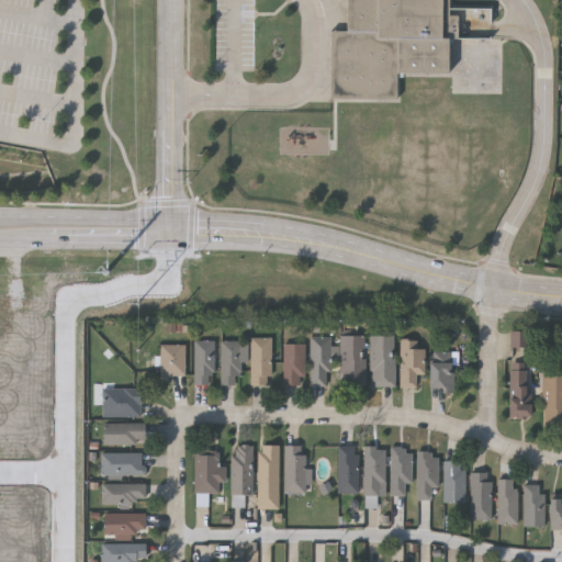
[(446,0),(446,77),(396,76),(396,101),(329,101),(329,32),(346,32),(346,0),(446,0)]
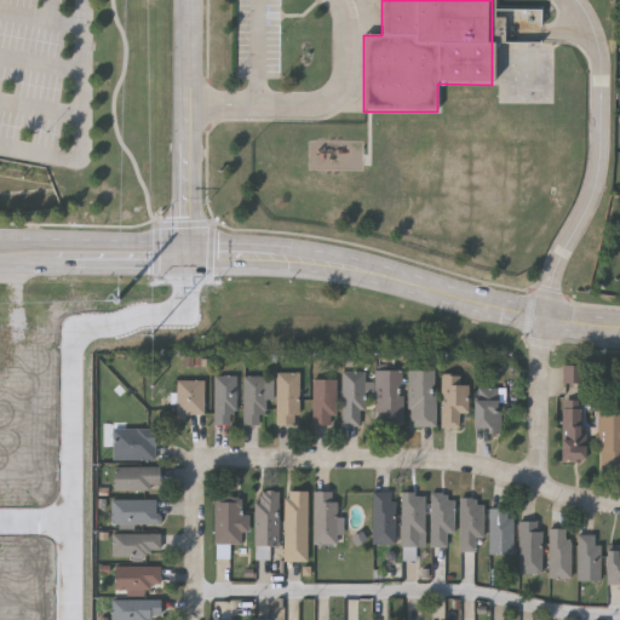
[(564,383),(586,383),(585,366),(564,366),(564,383)]
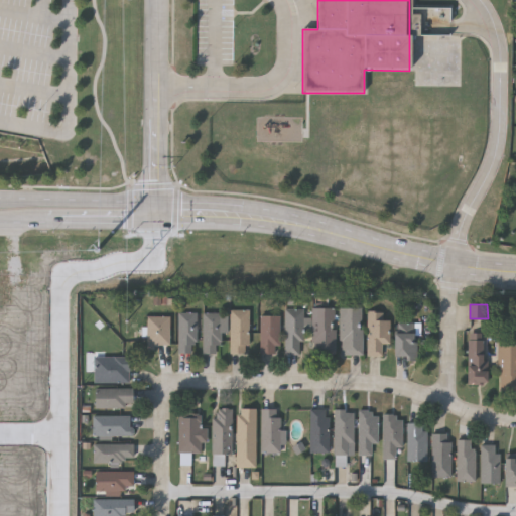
[(311,354),(311,307),(334,307),(334,354),(311,354)]
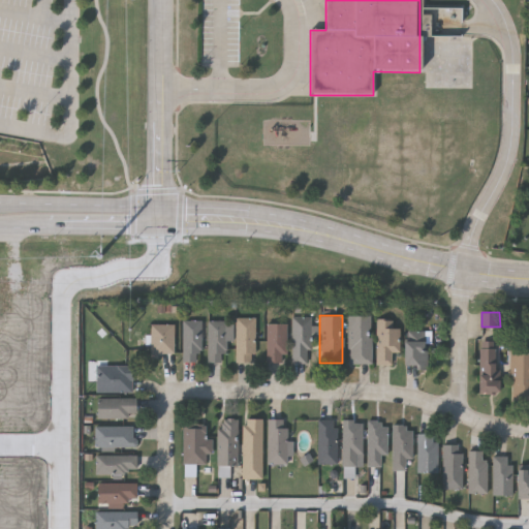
[(371,364),(348,364),(348,315),(371,315),(371,364)]
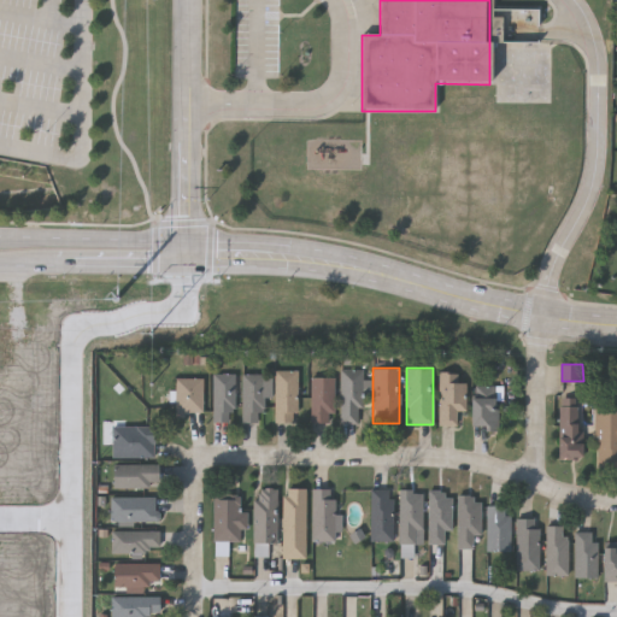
[(340,423),(340,369),(362,369),(362,423),(340,423)]
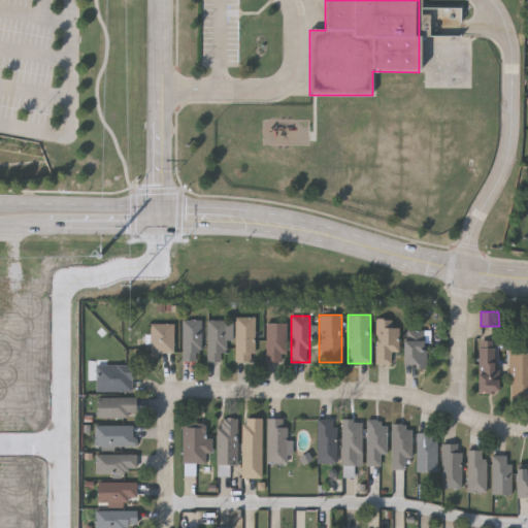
[(234,360),(234,317),(254,317),(254,360),(234,360)]
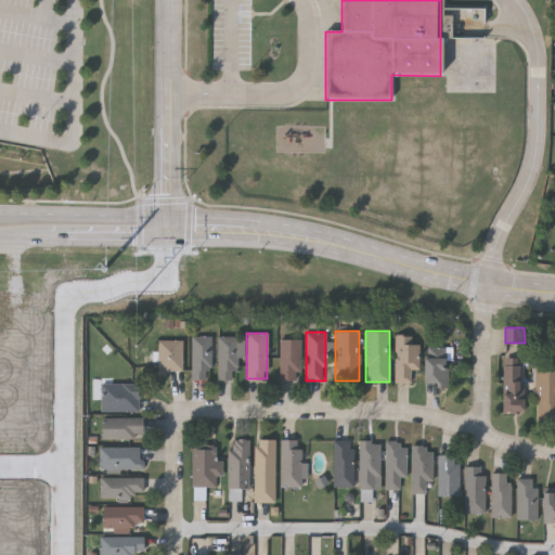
[(395,382),(395,335),(408,335),(408,344),(418,344),(418,370),(411,370),(411,382),(395,382)]
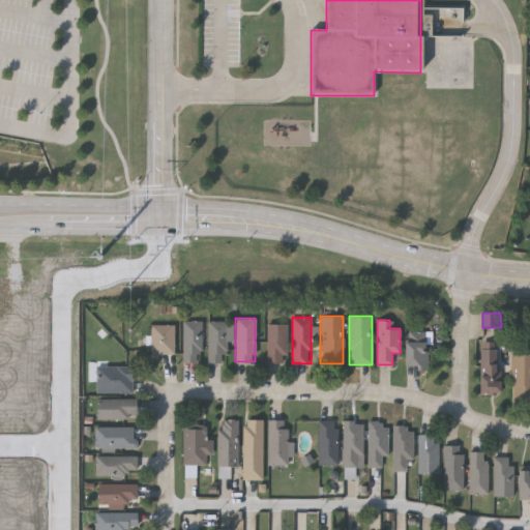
[(182,361),(182,321),(201,321),(201,361),(182,361)]
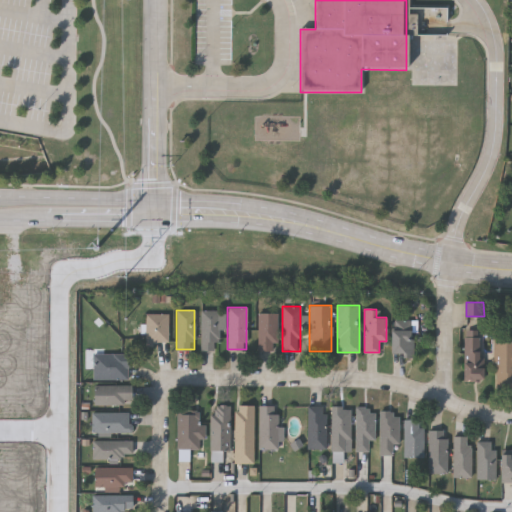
[(219,310),(219,350),(200,350),(200,310),(219,310)]
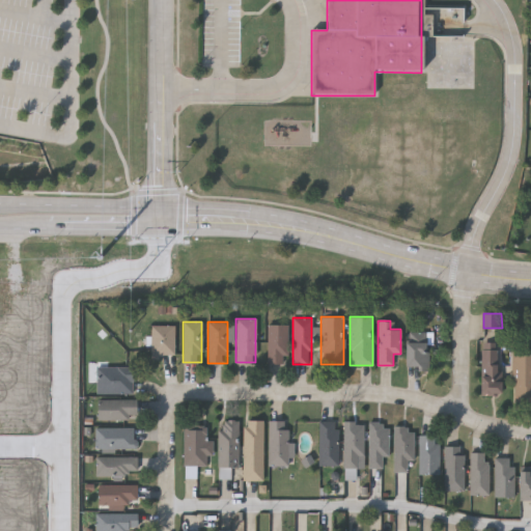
[(174,325),(174,355),(150,355),(150,325),(174,325)]
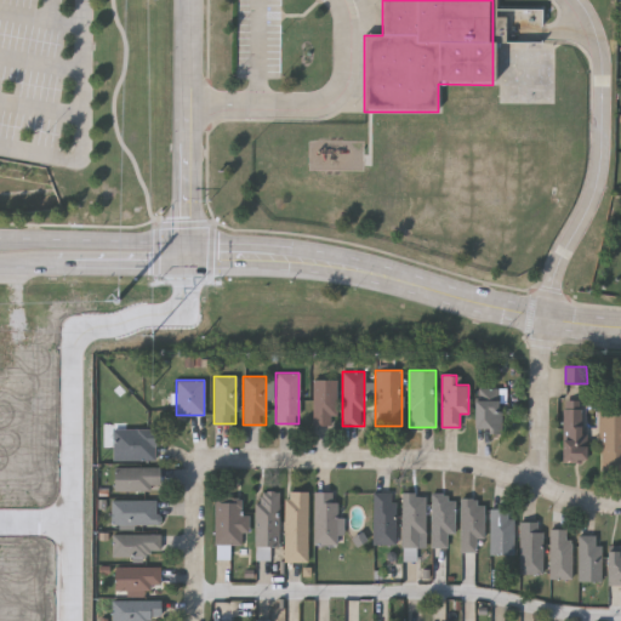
[(336,380),(336,425),(312,425),(312,380),(336,380)]
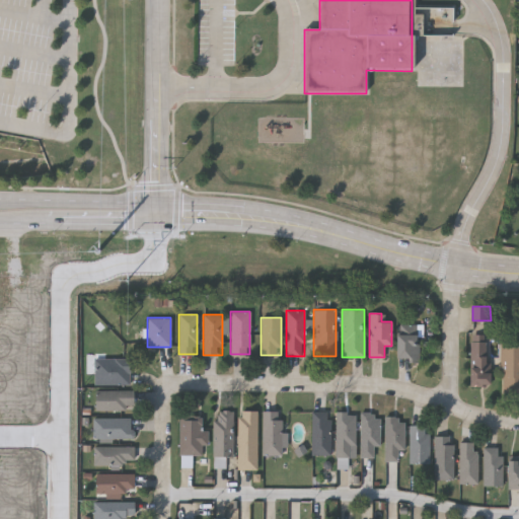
[(396,360),(396,324),(418,324),(418,360),(396,360)]
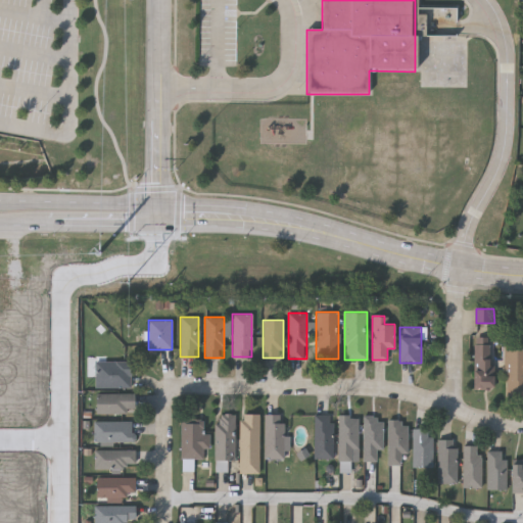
[(473,388),(473,337),(491,337),(491,388),(473,388)]
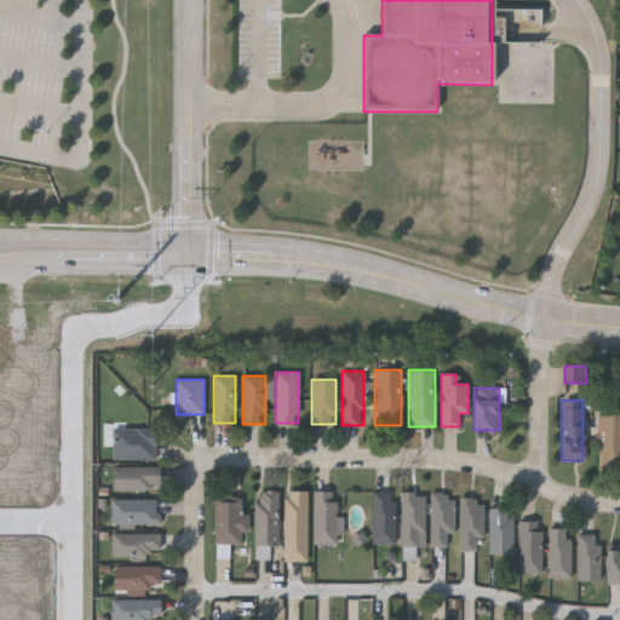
[(619,412),(619,466),(598,466),(598,413),(619,412)]
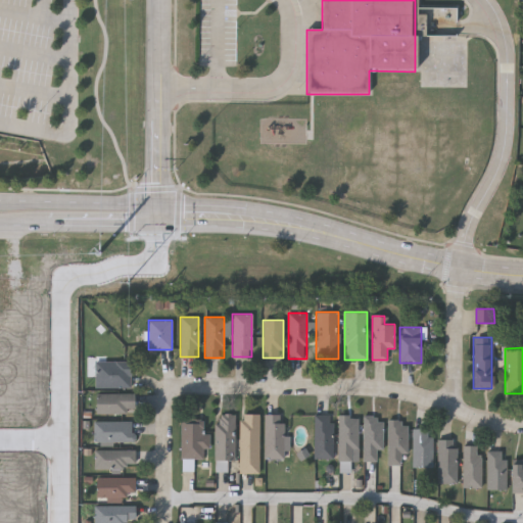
[(130,387),(95,387),(95,361),(130,361),(130,387)]
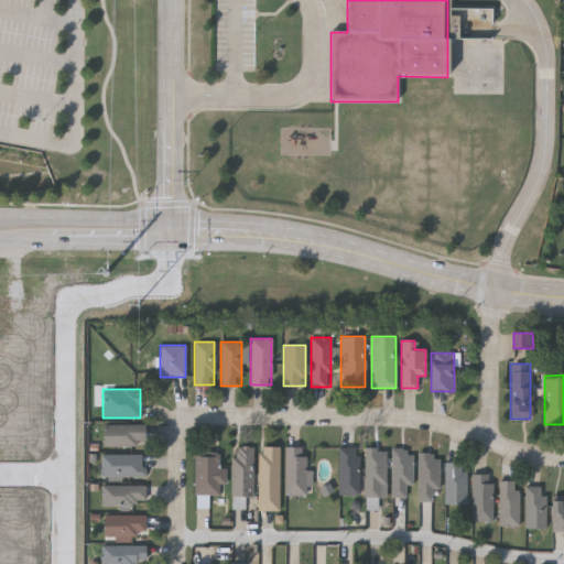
[(144,424),(144,445),(102,445),(102,424),(144,424)]
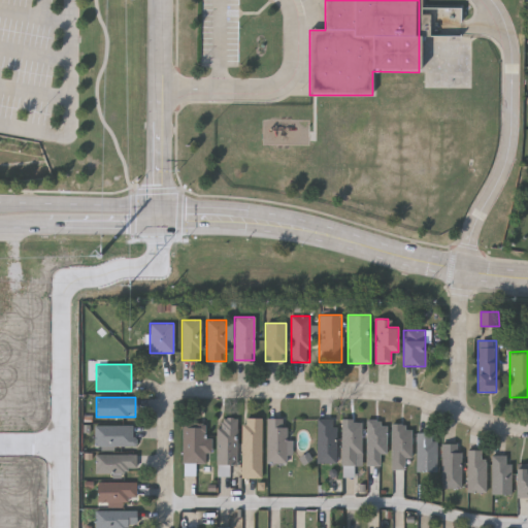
[(236,417),(236,464),(217,464),(217,417),(236,417)]
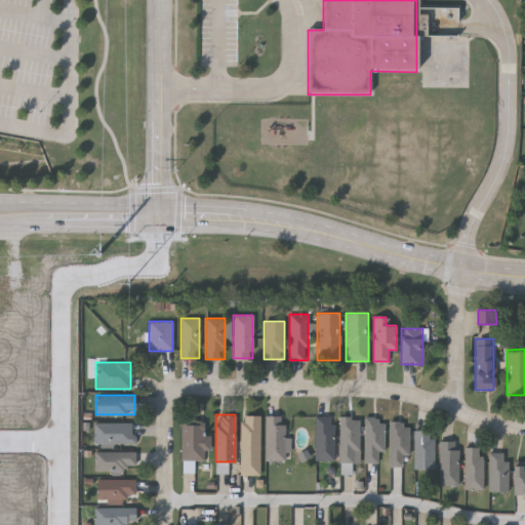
[(259,415),(259,475),(241,475),(241,415),(259,415)]
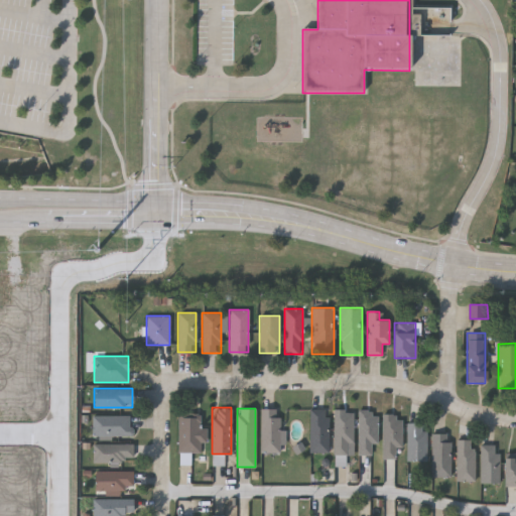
[(279,408),(279,453),(260,453),(260,408),(279,408)]
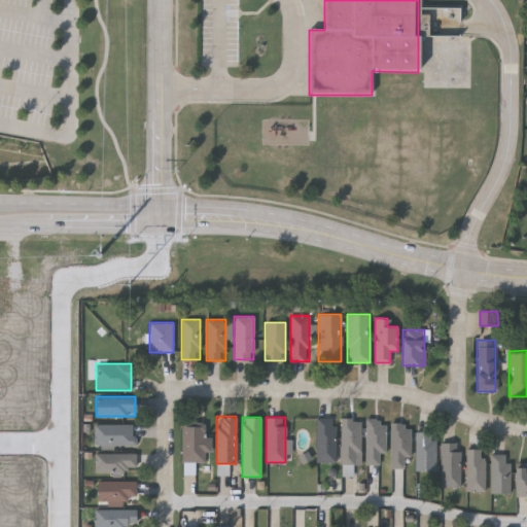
[(315,462),(315,417),(335,417),(335,462),(315,462)]
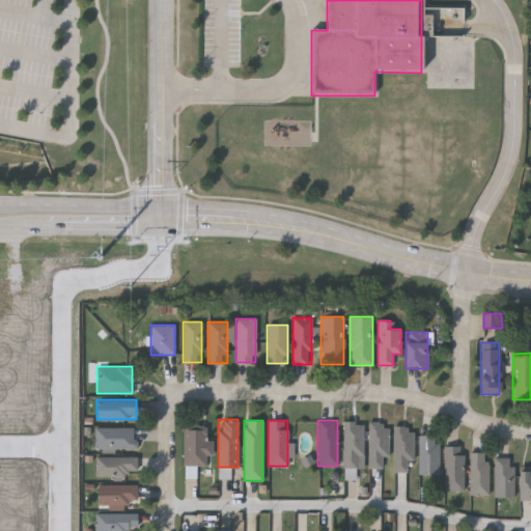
[(363,421),(363,468),(343,468),(343,421),(363,421)]
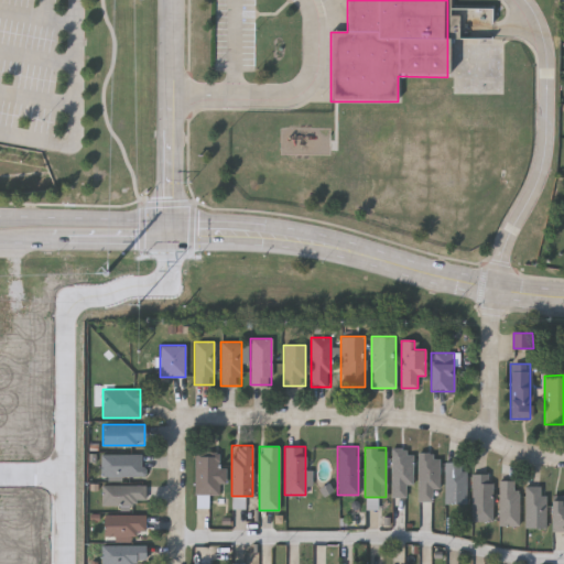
[(391,497),(391,448),(412,448),(412,485),(405,485),(405,497),(391,497)]
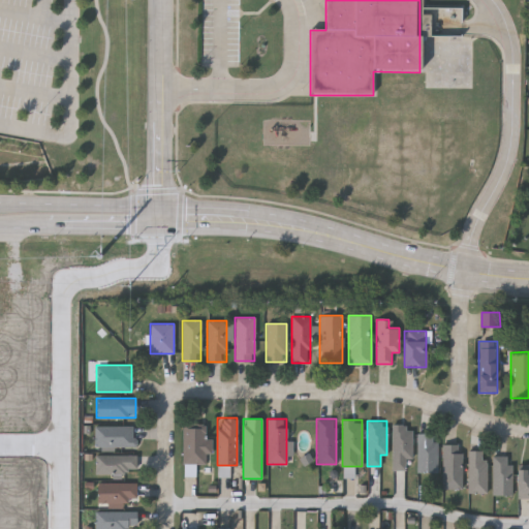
[(182,464),(182,424),(204,424),(204,438),(210,438),(210,464),(182,464)]
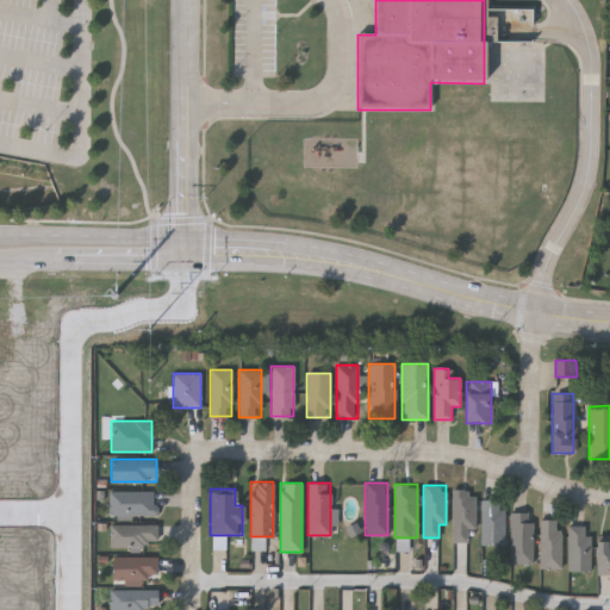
[(467,541),(452,541),(452,490),(475,490),(475,530),(467,530),(467,541)]
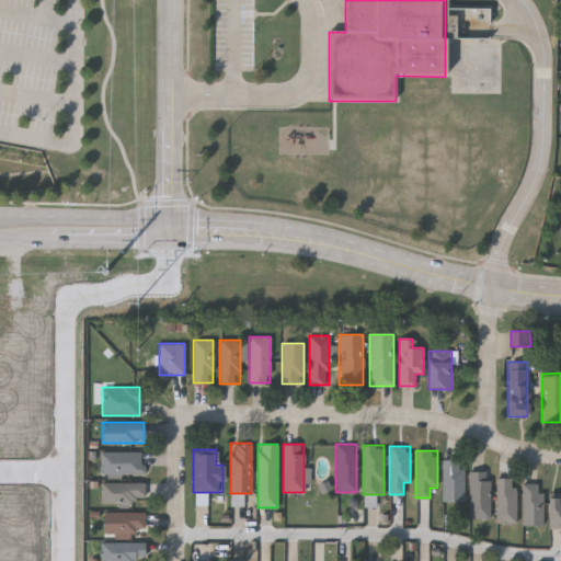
[(144,473),(100,473),(100,451),(144,451),(144,473)]
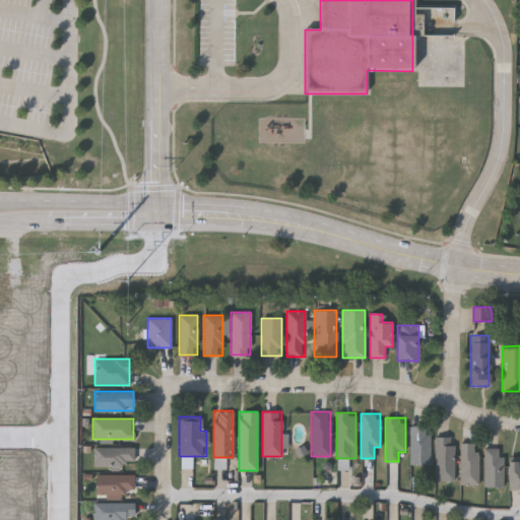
[(429,426),(429,464),(409,464),(409,426),(429,426)]
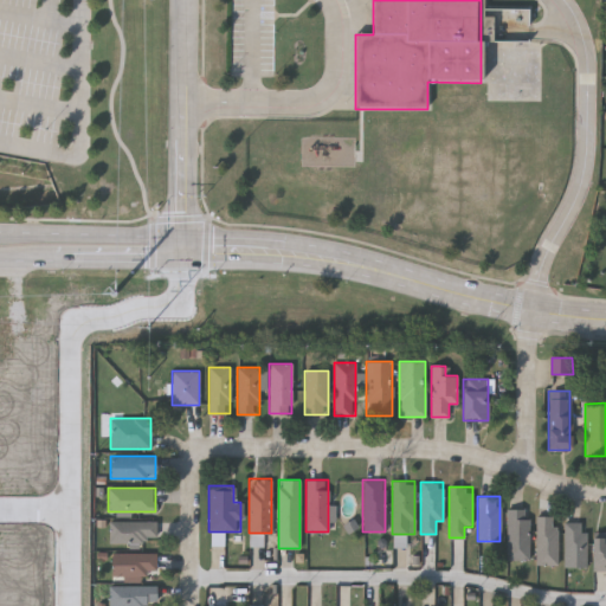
[(529,560),(507,560),(507,509),(529,509),(529,560)]
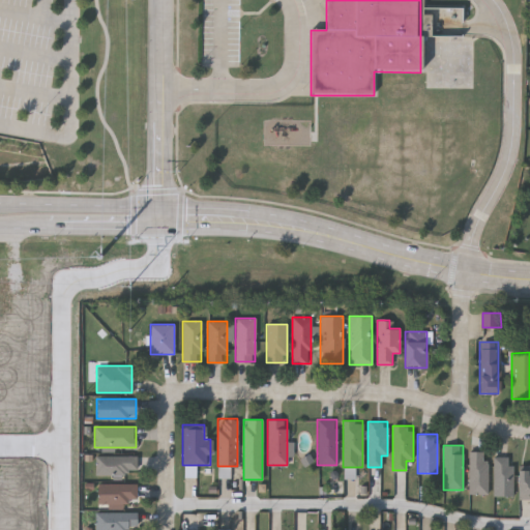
[(469,494),(469,451),(488,451),(488,494),(469,494)]
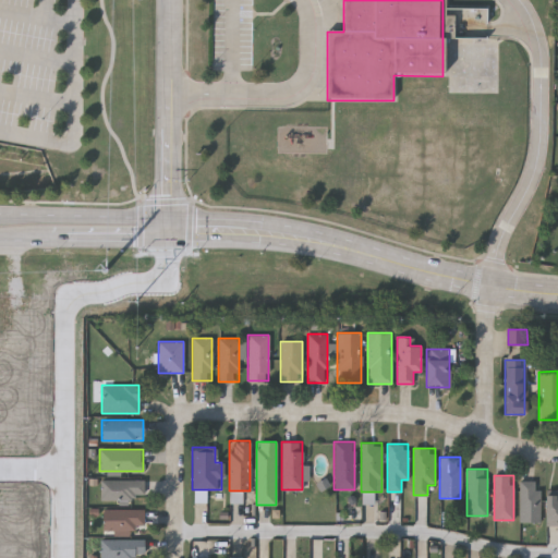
[(143,480),(143,498),(100,498),(100,480),(143,480)]
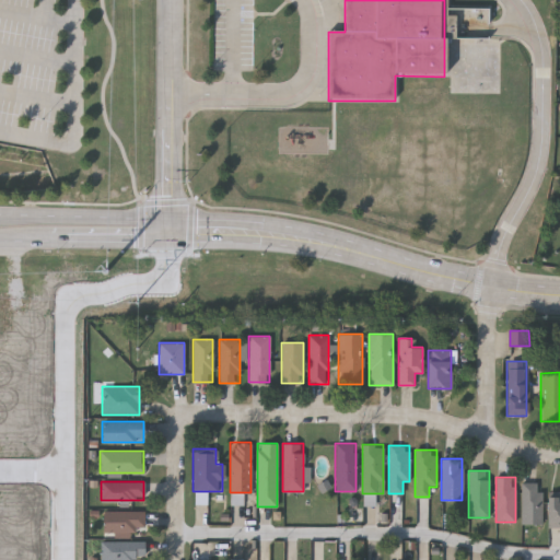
[(522,524),(522,482),(540,482),(540,524),(522,524)]
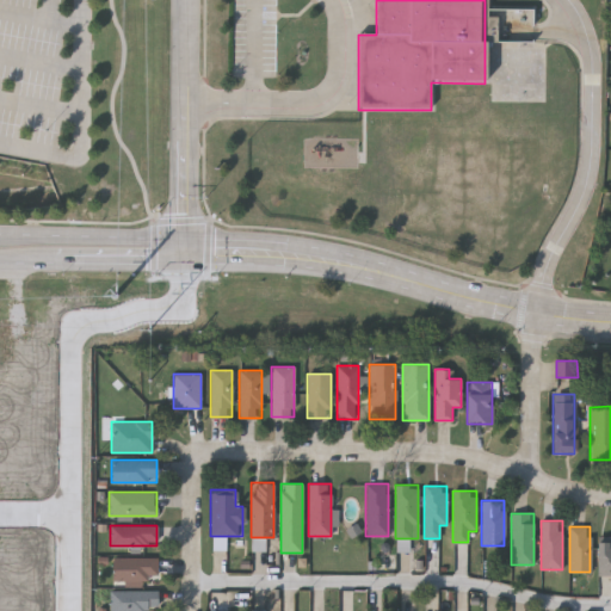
[(610,535),(610,574),(596,574),(596,539),(609,539),(609,535),(610,535)]
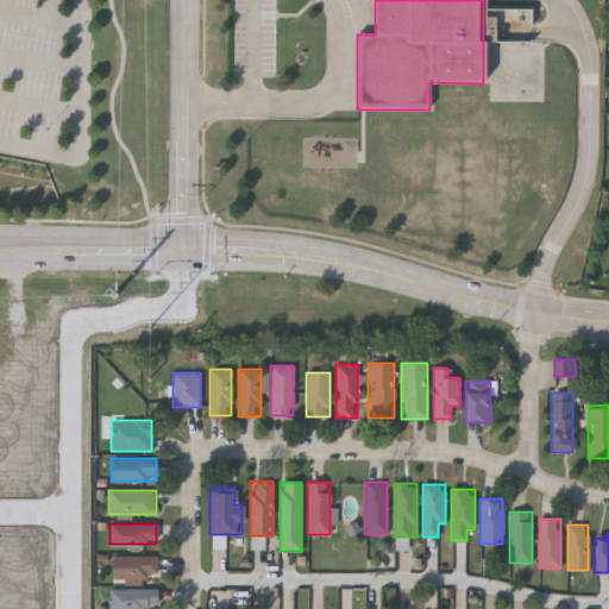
[(112,556),(156,556),(156,579),(112,579),(112,556)]
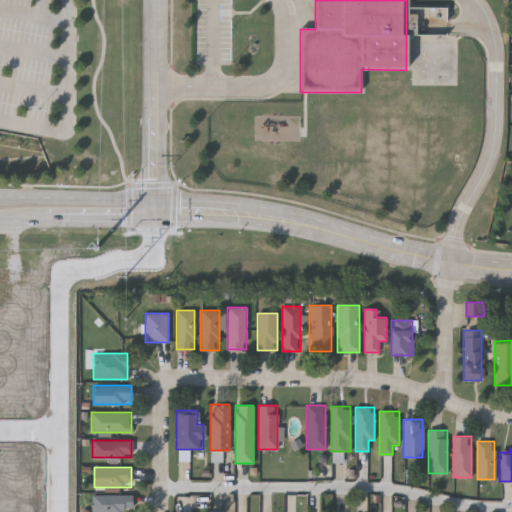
[(132,511),(92,511),(92,495),(132,495),(132,511)]
